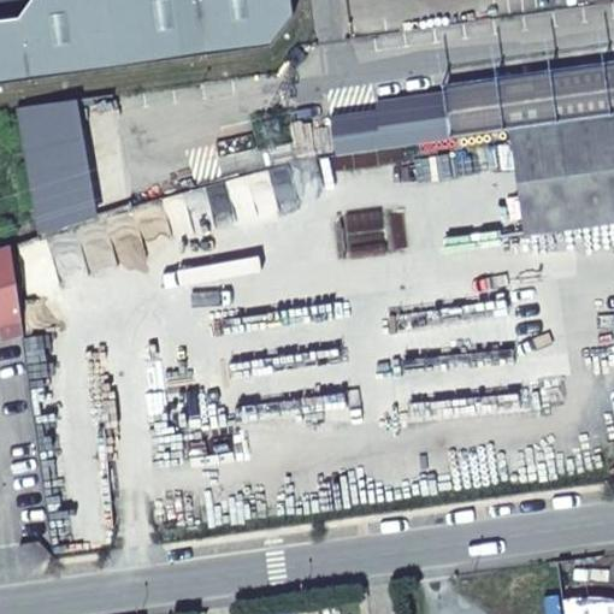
[(613,59),(446,82),(452,135),(511,127),(613,112),(613,59)]
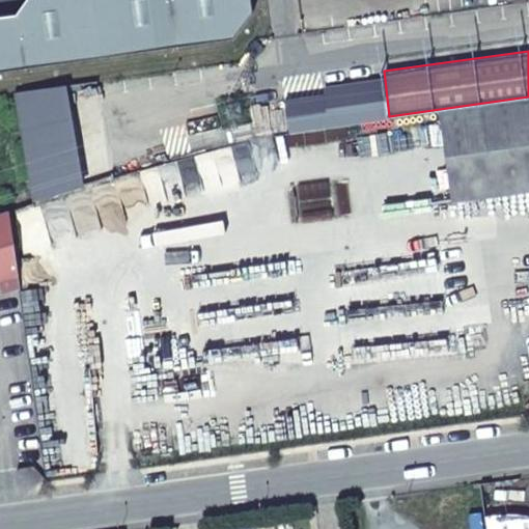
[(290,130),(330,124),(326,92),(285,98),(290,130)]
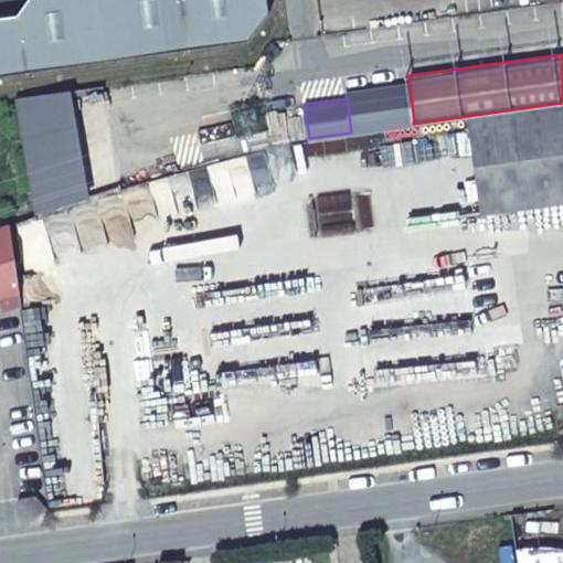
[(562,103),(468,116),(480,213),(562,201),(562,103)]
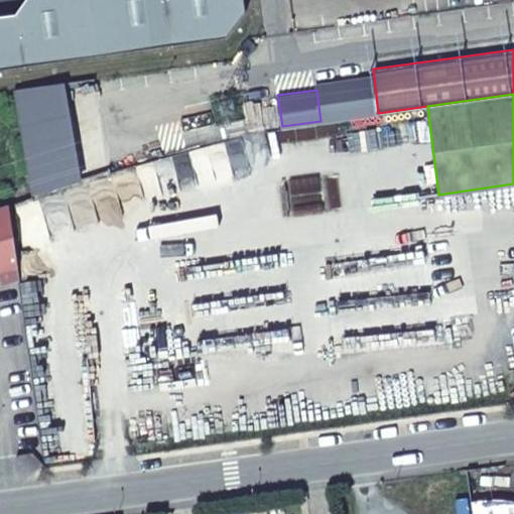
[(0,269),(16,265),(8,204),(0,206),(0,269)]
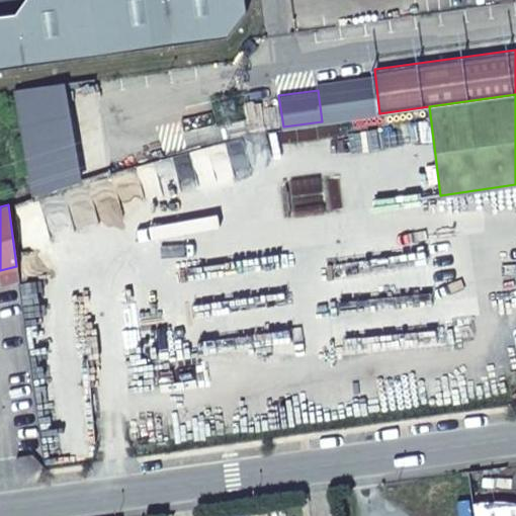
[(515,515),(515,507),(498,501),(473,504),(474,515),(515,515)]
